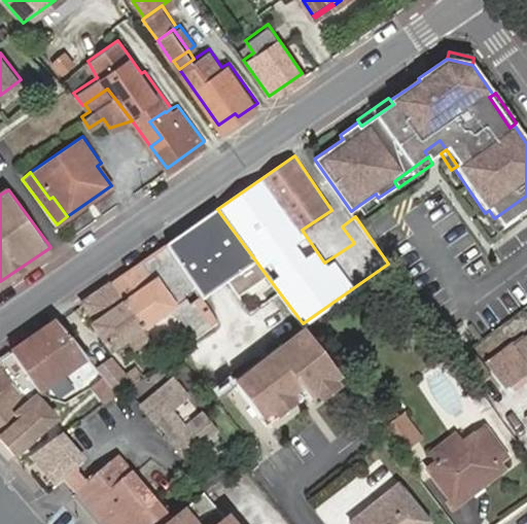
[(359,205),(363,211),(380,200),(378,198),(376,194),(359,205)]
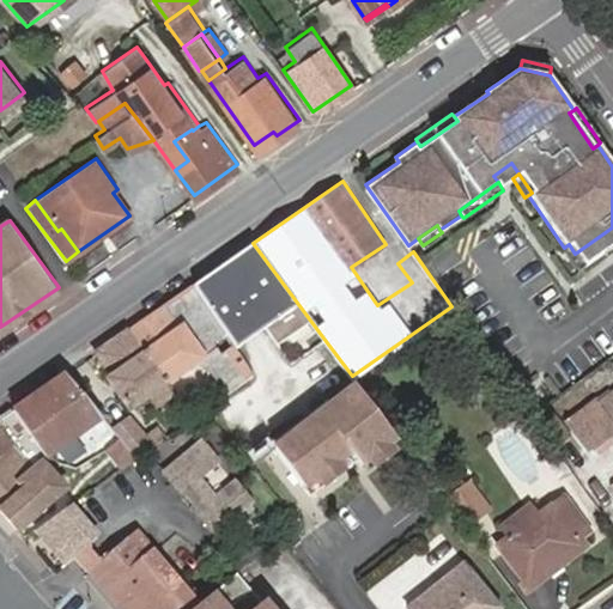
[(583,266),(612,244),(612,227),(575,254),(583,266)]
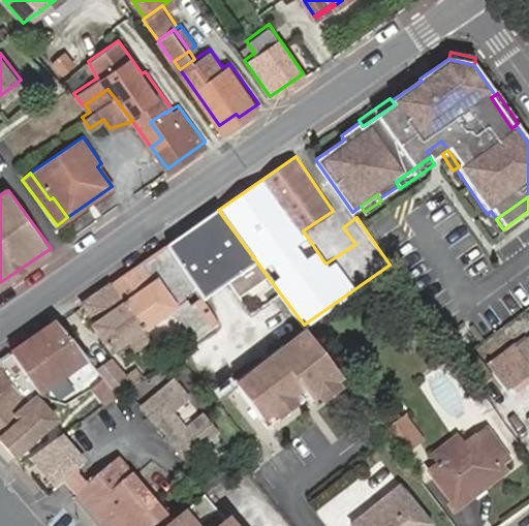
[(250,310),(278,290),(218,210),(166,245),(204,300),(229,282),(250,310)]
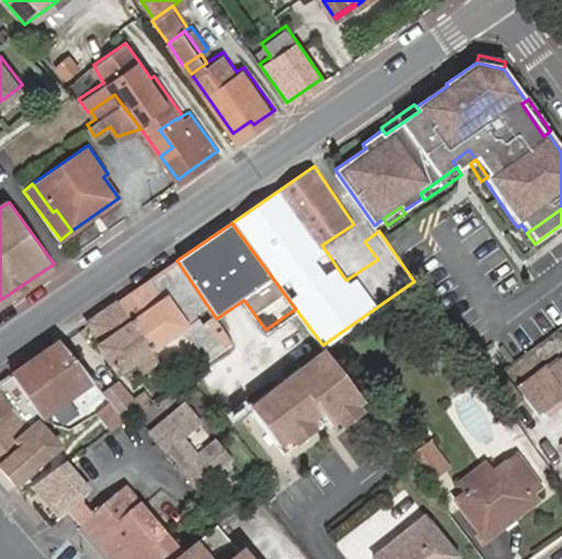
[(515,228),(520,237),(527,233),(521,224),(517,227),(515,228)]
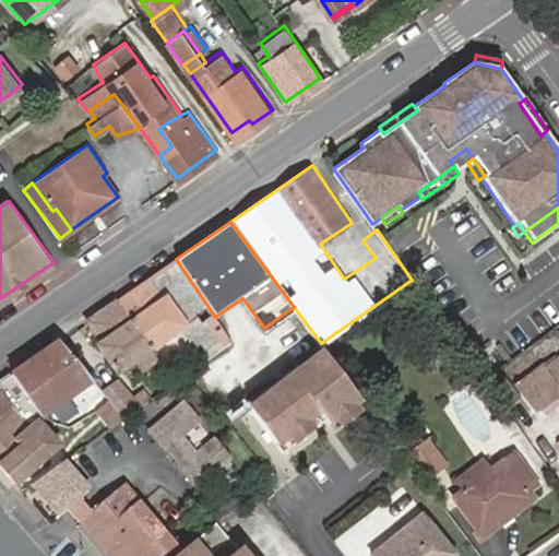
[(525,247),(532,243),(524,232),(518,236),(525,247)]
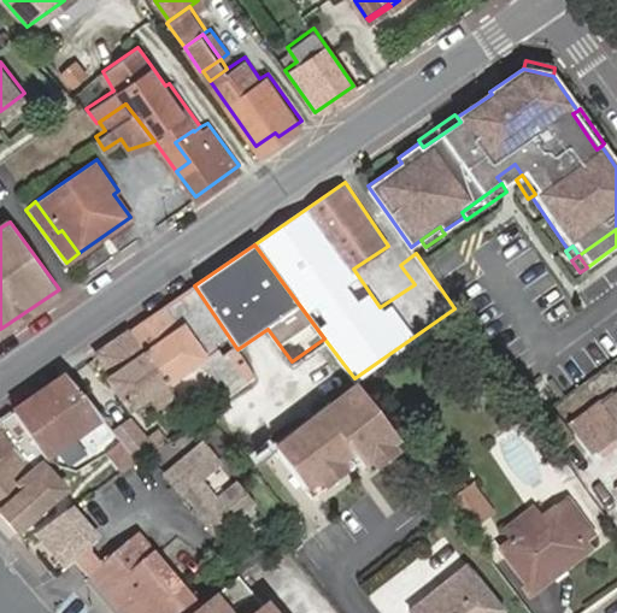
[(254,373),(238,349),(194,286),(184,293),(141,319),(129,328),(180,393),(197,381),(212,404),(254,373)]
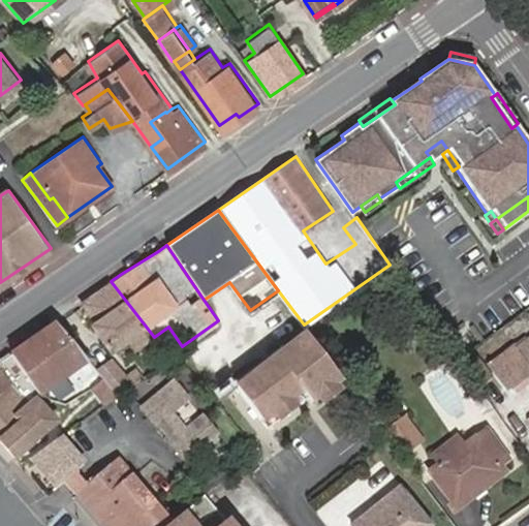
[(145,343),(154,337),(111,281),(78,302),(79,304),(92,322),(89,325),(111,354),(138,335),(145,343)]
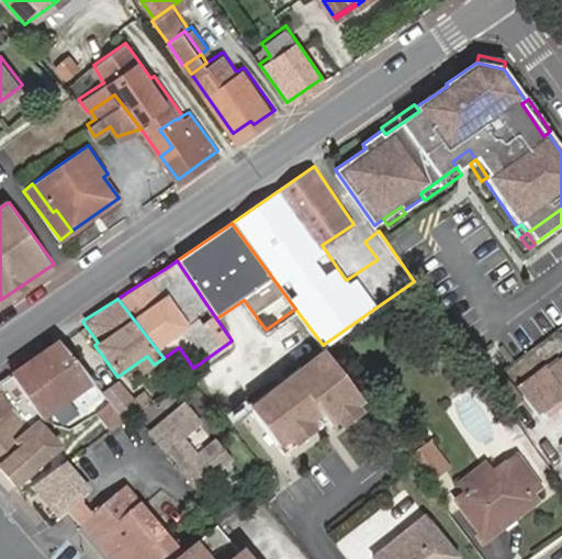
[(561,336),(555,327),(531,346),(546,365),(517,386),(538,414),(561,395),(561,336)]
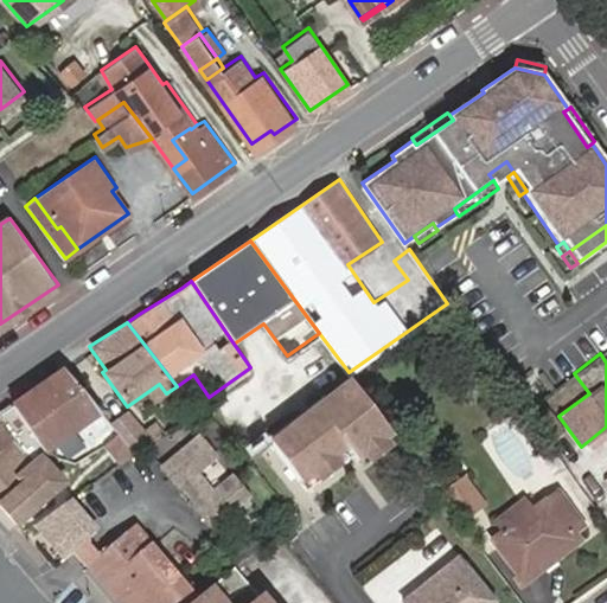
[(89,422),(106,446),(122,435),(109,421),(62,367),(45,378),(12,402),(44,448),(46,451),(89,422)]
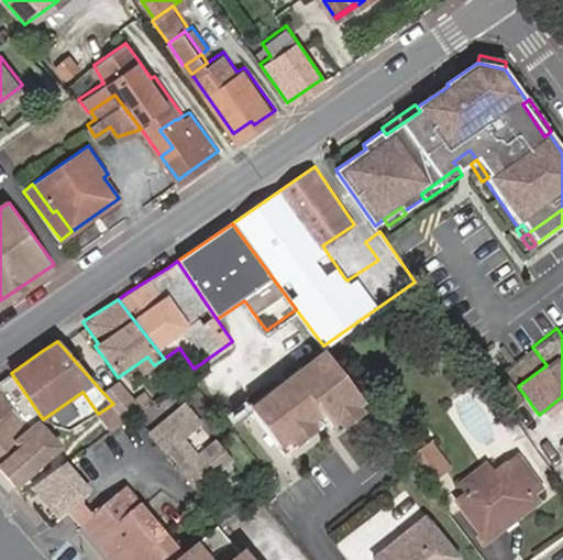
[(252,407),(265,425),(338,364),(328,351),(252,407)]
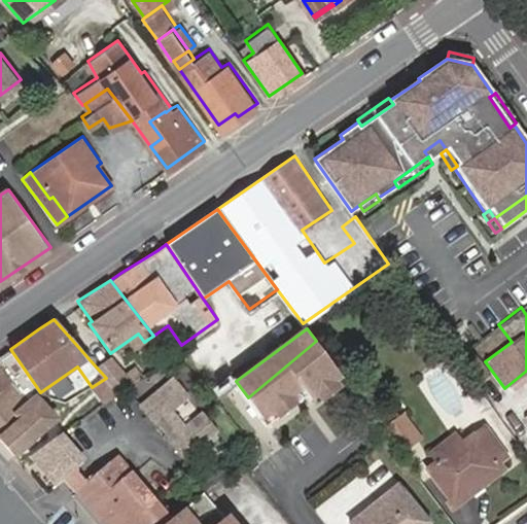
[(307,391),(310,396),(341,374),(316,341),(248,397),(266,422),(307,391)]
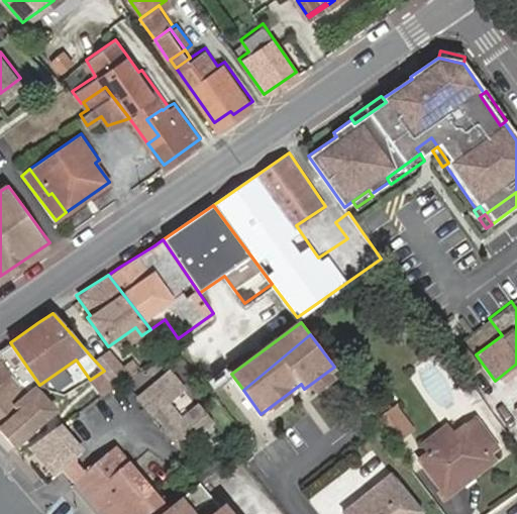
[(27,394),(22,388),(31,382),(32,385),(37,382),(10,342),(3,349),(0,351),(0,430),(14,447),(58,409),(39,385),(27,394)]
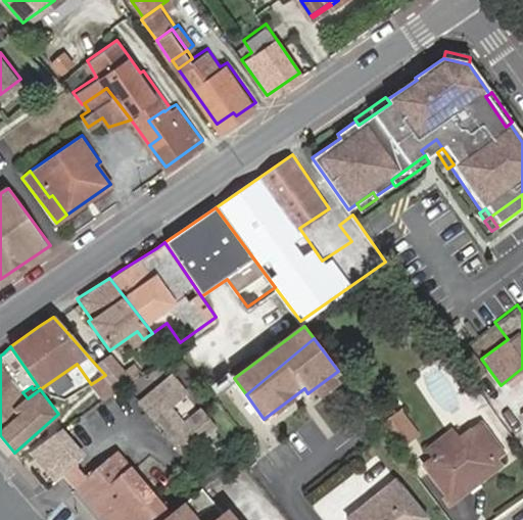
[(105,375),(116,387),(140,371),(133,362),(124,369),(110,351),(94,363),(105,375)]
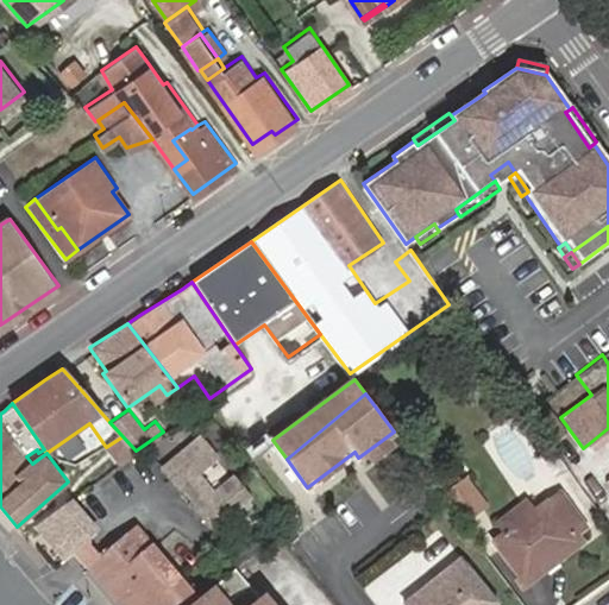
[(205,480),(196,470),(215,454),(200,435),(164,464),(180,484),(183,480),(192,492),(205,480)]
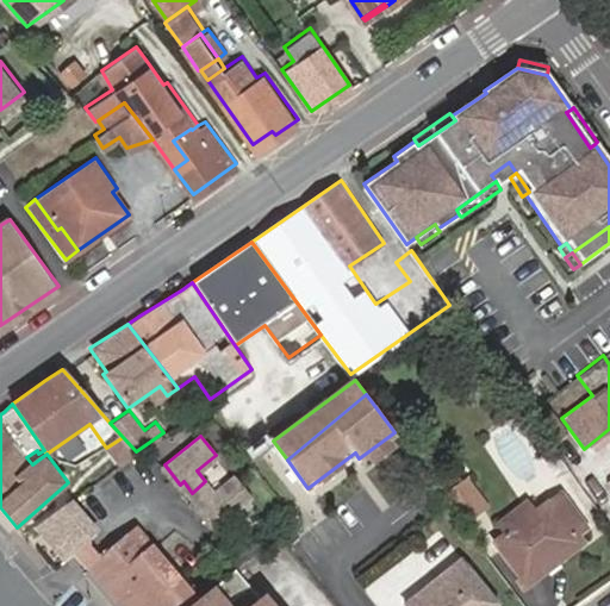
[(106,448),(118,464),(136,451),(123,437),(106,448)]
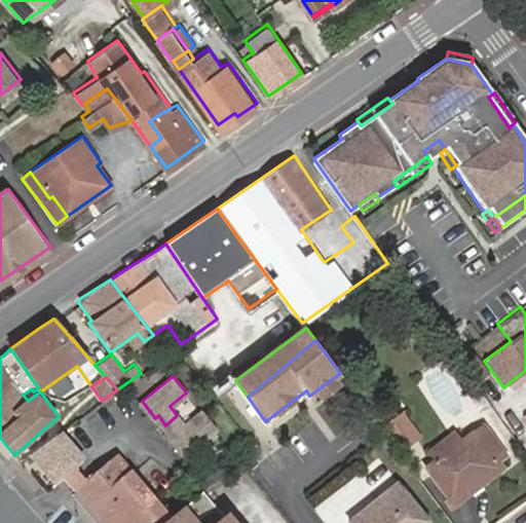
[(401,448),(419,434),(403,410),(383,424),(401,448)]
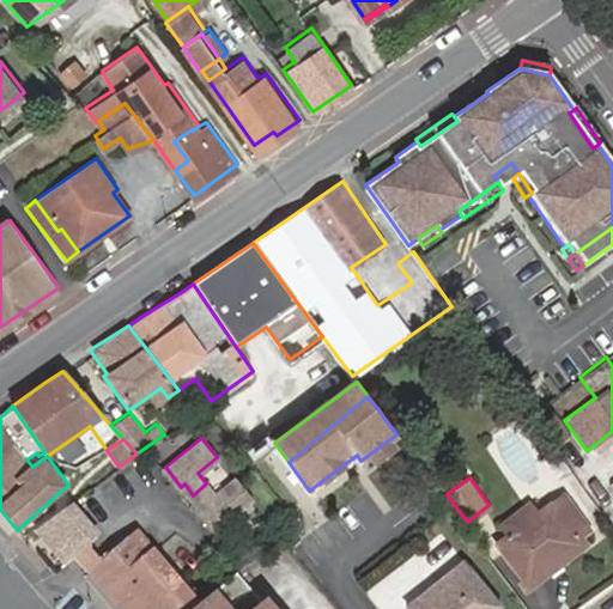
[(199,507),(214,528),(250,499),(235,479),(214,494),(206,483),(193,495),(201,506),(199,507)]
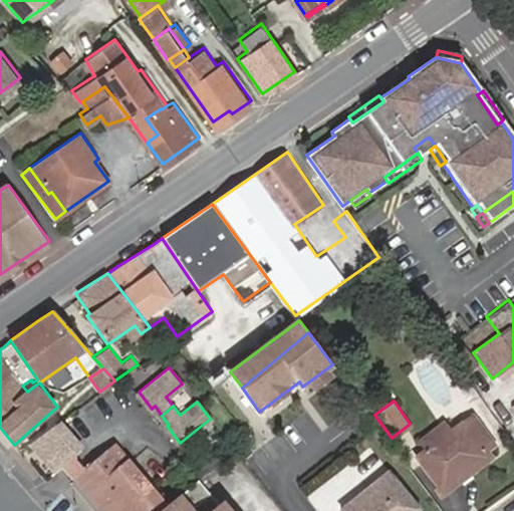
[(414,454),(441,493),(494,456),(488,447),(495,442),(473,411),(450,428),(423,447),(414,454)]
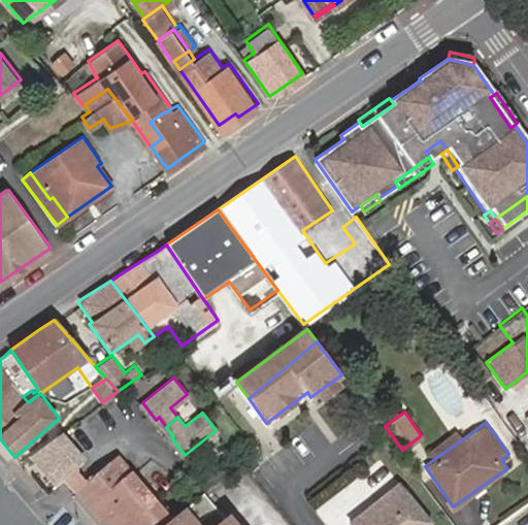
[(456,430),(428,450),(434,459),(462,439),(456,430)]
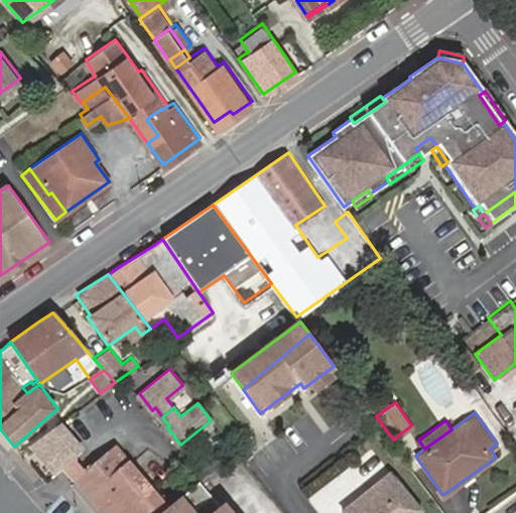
[(73,457),(80,451),(57,422),(30,442),(41,456),(54,472),(62,466),(73,457)]
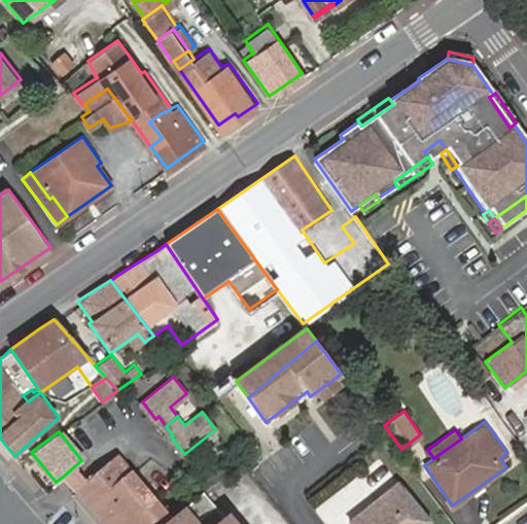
[(86,481),(75,489),(105,523),(161,523),(172,515),(119,453),(86,481)]
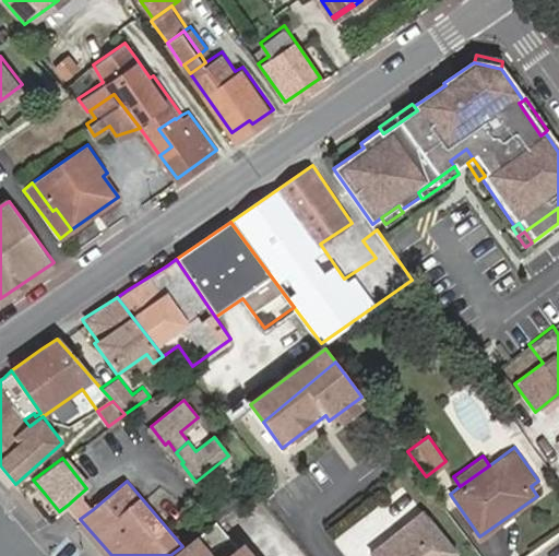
[(79,495),(68,505),(80,519),(92,510),(79,495)]
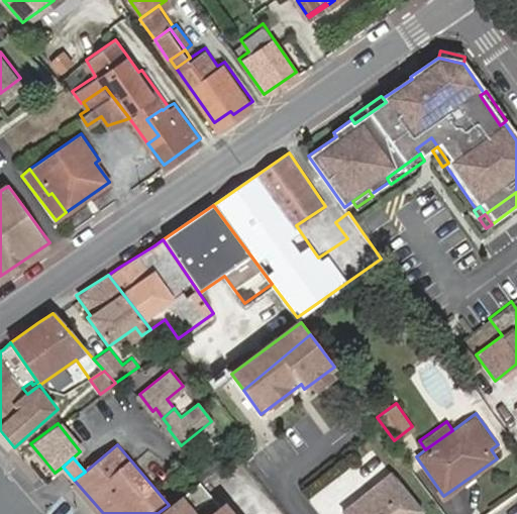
[(417,513),(421,511),(399,481),(397,483),(391,474),(344,509),(347,513),(417,513)]
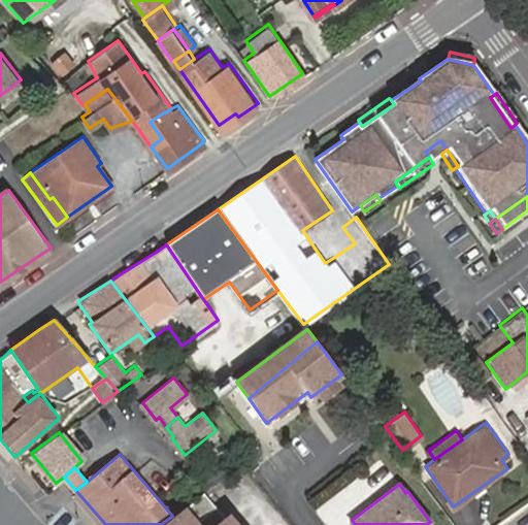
[(231,524),(212,501),(203,490),(172,516),(161,524),(231,524)]
